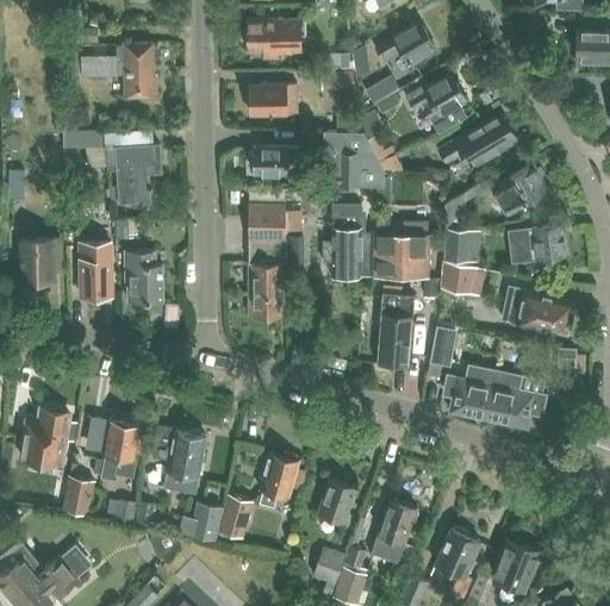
[(522,0),(522,2),(561,4),(560,12),(582,12),(582,0),(522,0)]
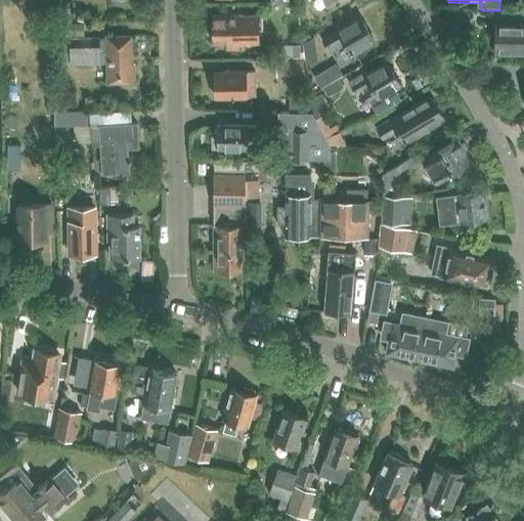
[(360,16),(336,30),(337,32),(344,44),(351,55),(375,41),(360,16)]
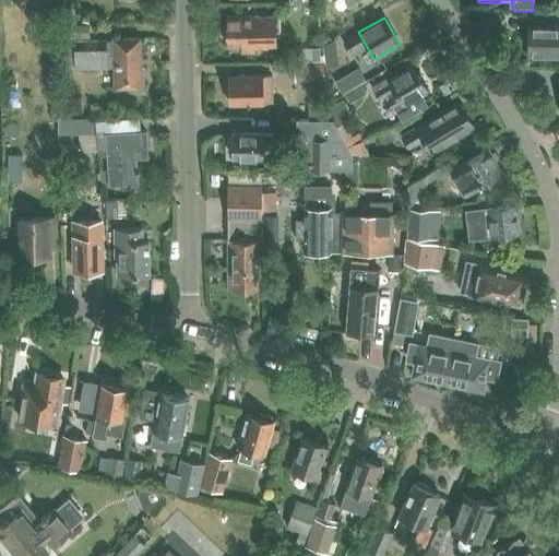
[(226,48),(241,48),(241,56),(260,56),(260,50),(275,50),(274,34),(278,34),(278,20),(226,20),(226,48)]
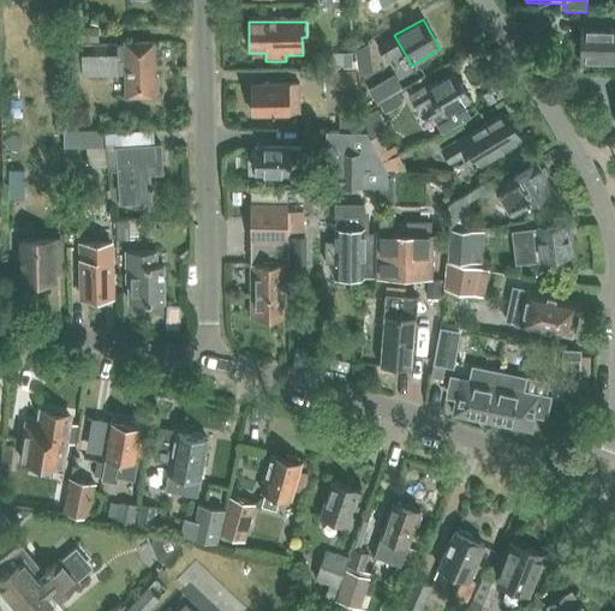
[(614,66),(614,30),(581,30),(580,66),(614,66)]
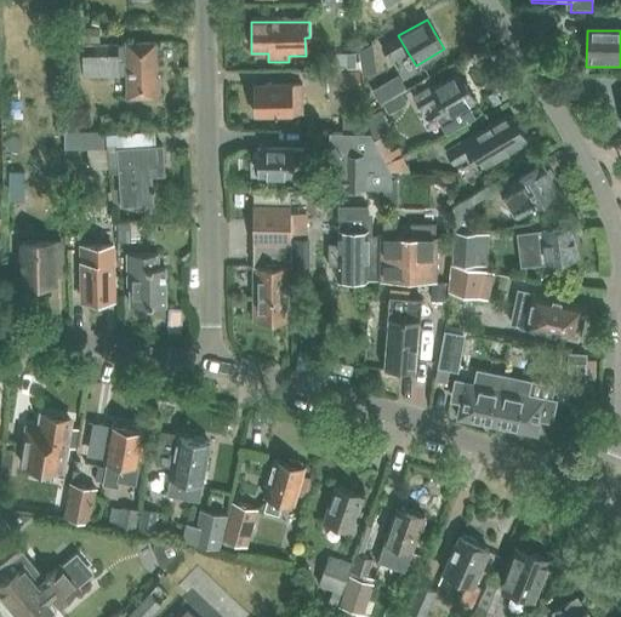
[(98,32),(69,32),(69,46),(98,46),(98,32)]
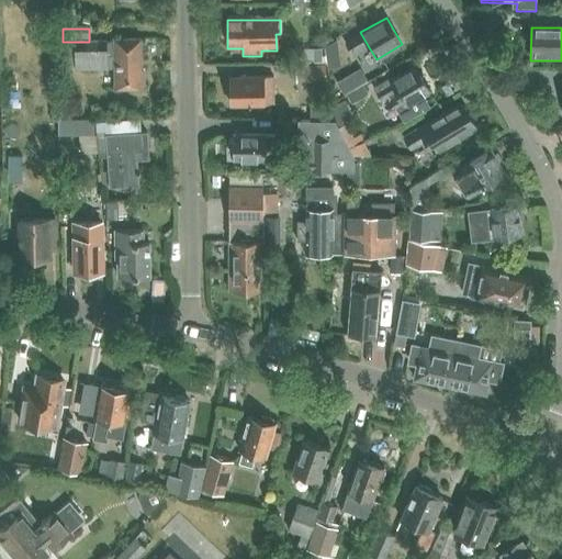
[(361,34),(345,44),(352,57),(369,47),(361,34)]
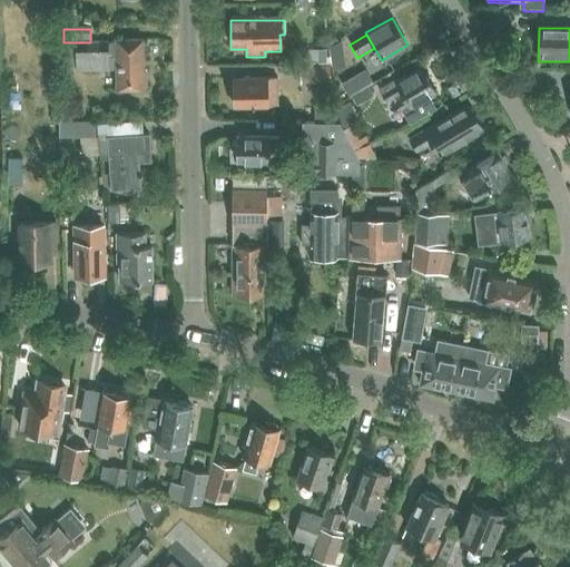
[(116,74),(116,93),(144,93),(143,42),(115,44),(75,46),(77,75),(116,74)]
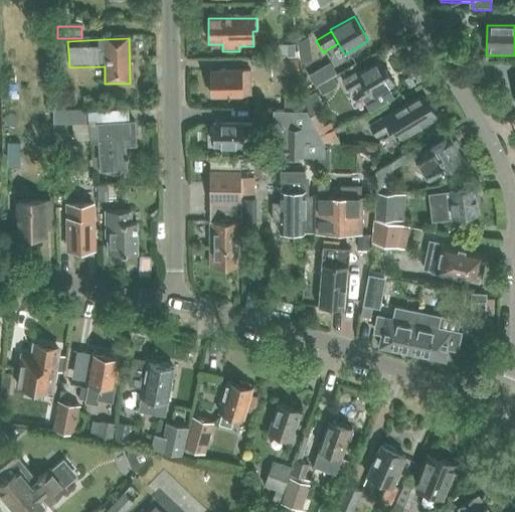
[(309,38),(298,45),(300,64),(312,62),(309,38)]
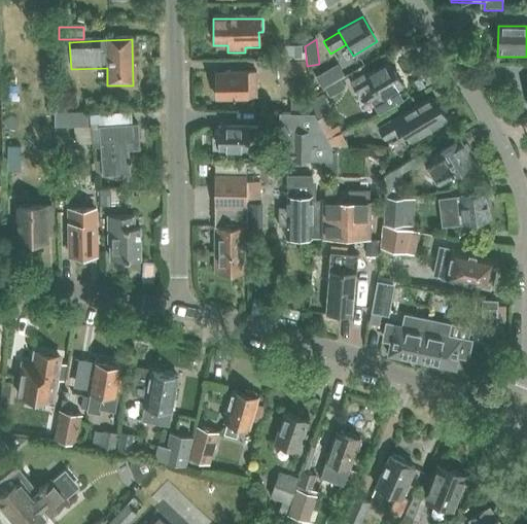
[(286,50),(288,60),(300,59),(300,50),(286,50)]
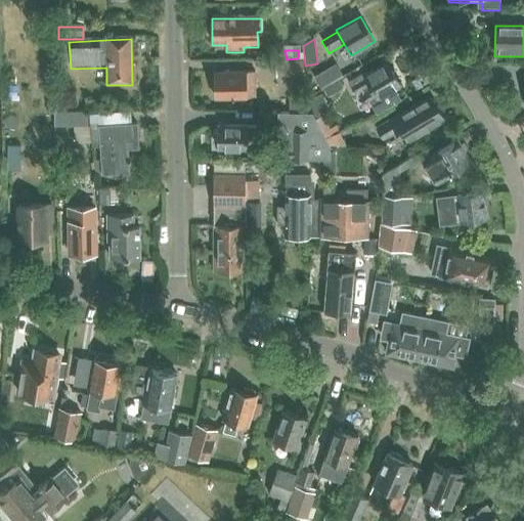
[(304,78),(303,61),(275,62),(276,79),(304,78)]
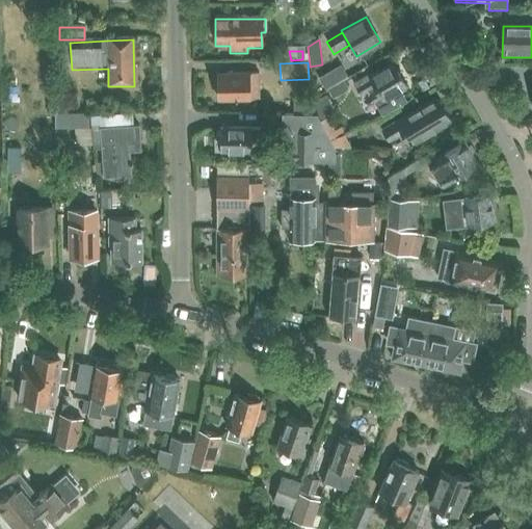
[(371,80),(356,89),(358,94),(362,98),(368,94),(376,107),(382,117),(406,103),(400,93),(406,88),(400,78),(393,67),(370,80),(371,80)]
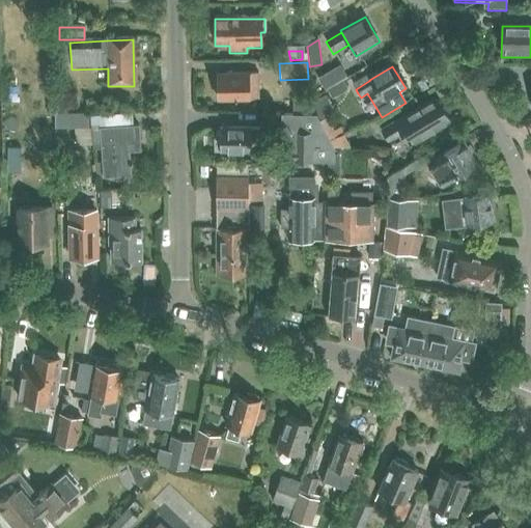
[(218,75),(218,102),(258,102),(258,75),(218,75)]
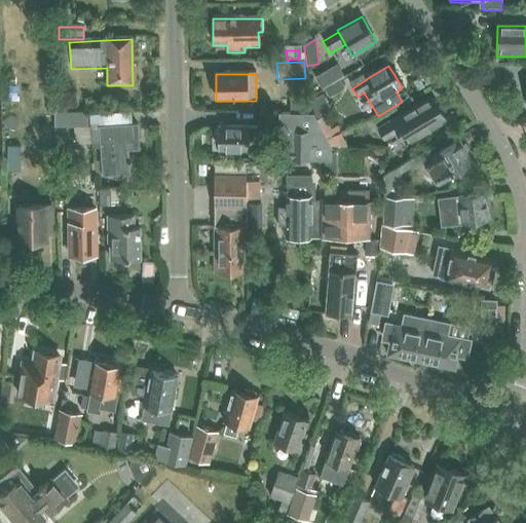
[(412,84),(417,92),(423,89),(418,80),(412,84)]
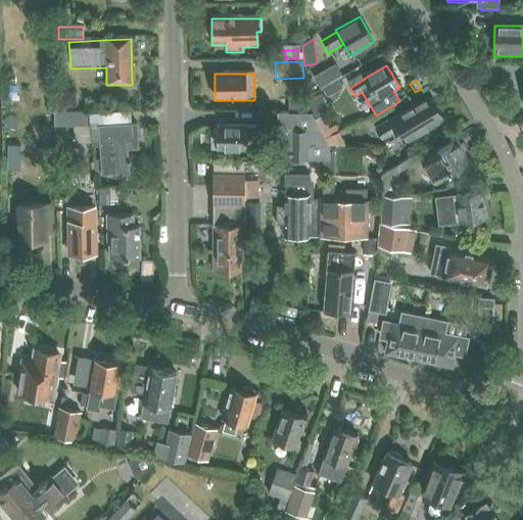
[(337,81),(322,90),(323,91),(327,99),(343,89),(337,81)]
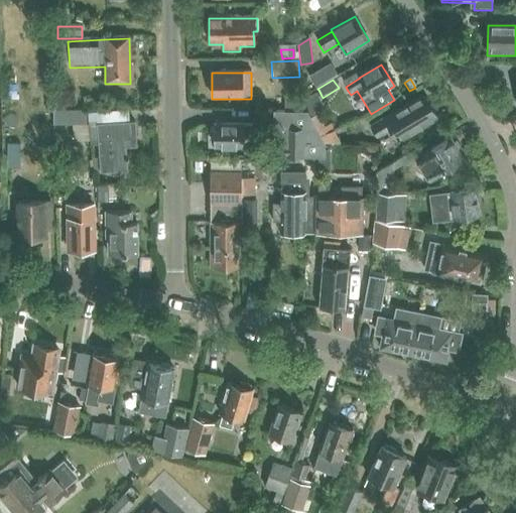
[(8,98),(16,98),(16,87),(8,87),(8,98)]
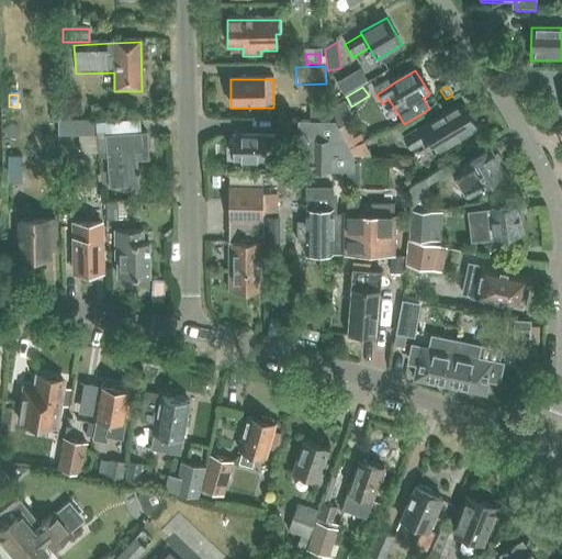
[(333,111),(343,127),(345,126),(353,121),(345,104),(333,111)]
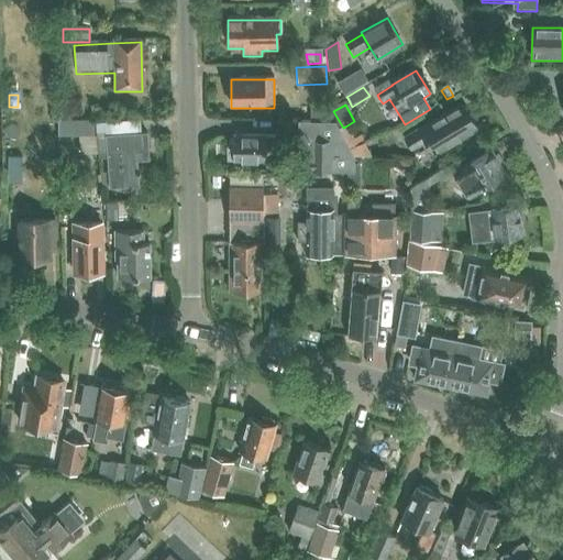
[(310,122),(333,122),(332,107),(310,107),(310,122)]
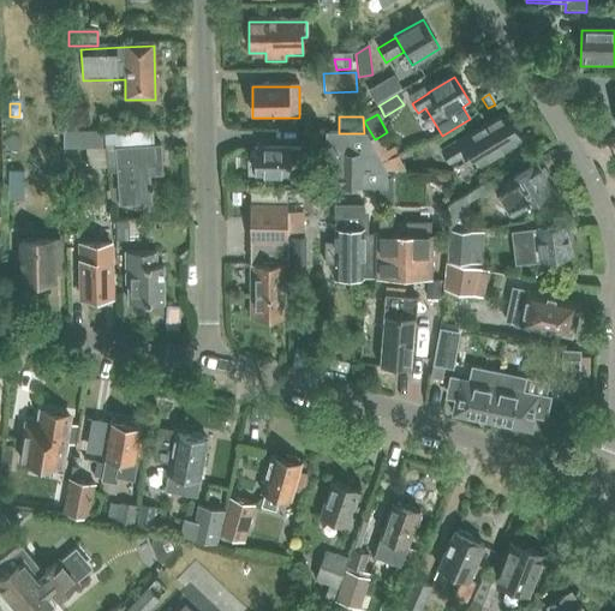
[(466,156),(475,169),(489,161),(490,163),(501,156),(500,154),(520,142),(506,117),(459,144),(443,154),(451,166),(466,156)]
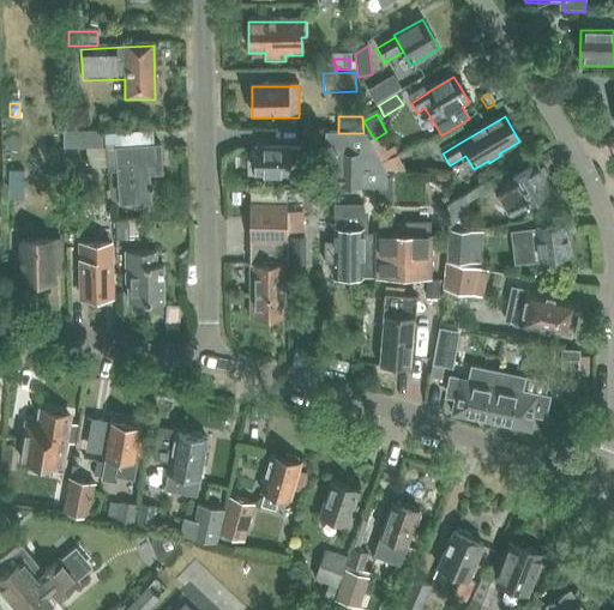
[(64,133),(64,151),(101,151),(101,133),(64,133)]
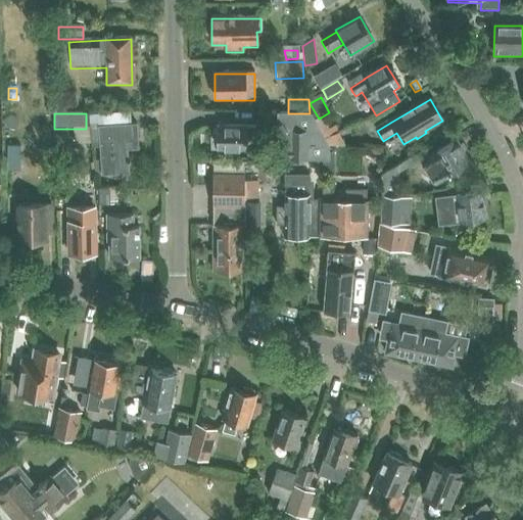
[(277,114),(277,160),(323,161),(329,161),(329,154),(329,149),(324,139),(315,121),(312,114),(277,114)]
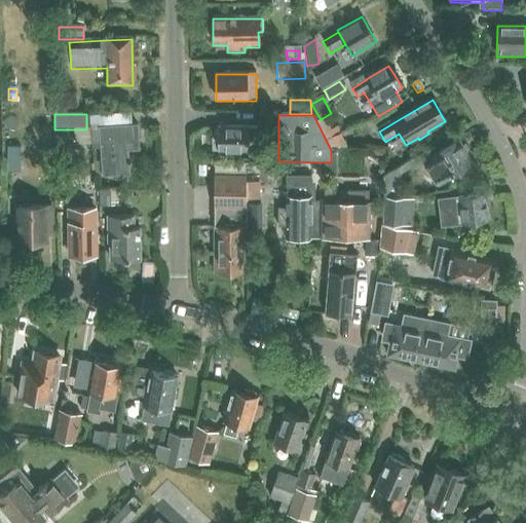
[(321,119),(316,121),(326,140),(332,137),(330,132),(323,118),(321,119)]
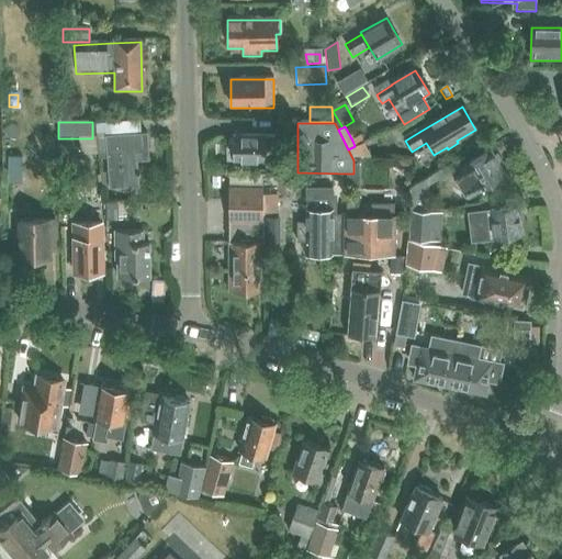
[(98,140),(99,159),(108,159),(110,187),(138,185),(137,163),(148,161),(147,135),(105,138),(98,140)]
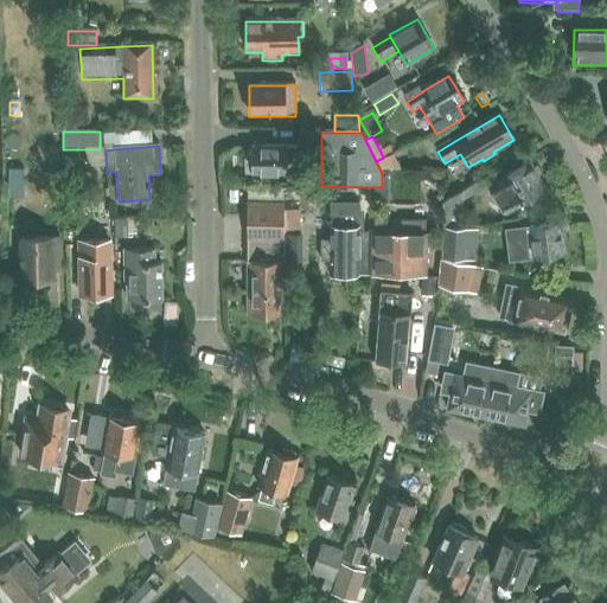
[(299,149),(288,149),(283,148),(251,148),(251,175),(286,175),(286,165),(299,165),(299,149)]
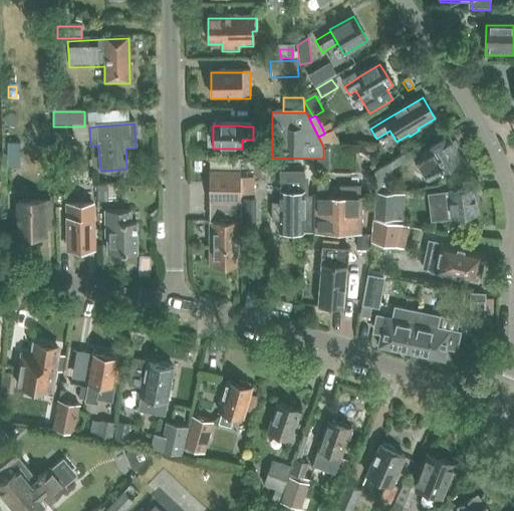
[(319,138),(323,146),(339,147),(332,134),(319,138)]
